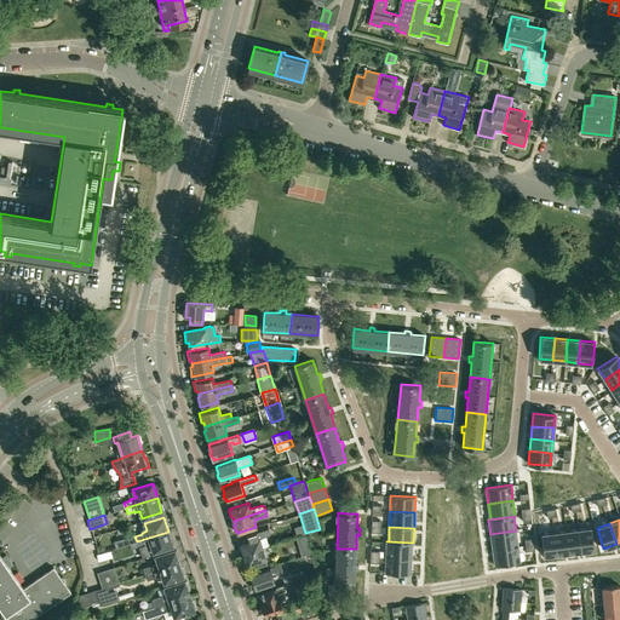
[(242,554),(244,554),(263,547),(259,538),(271,534),(269,528),(247,535),(247,539),(242,540),(244,543),(241,544),(242,547),(240,547),(242,554)]
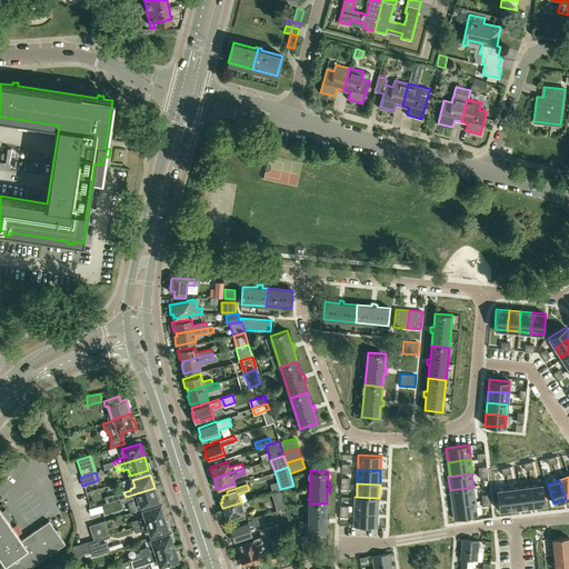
[(542,485),(530,486),(533,506),(545,505),(542,485)]
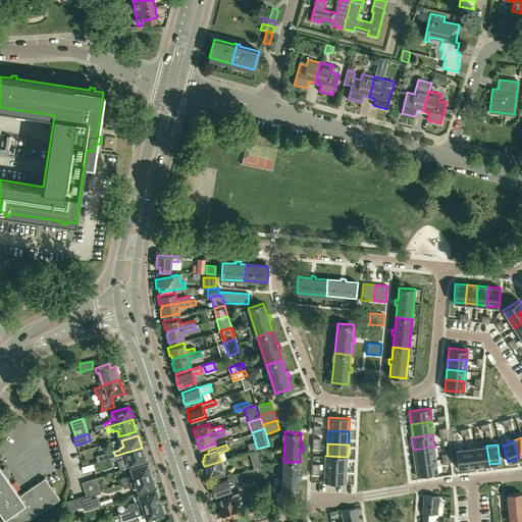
[(486,446),(476,447),(478,465),(489,464),(486,446)]
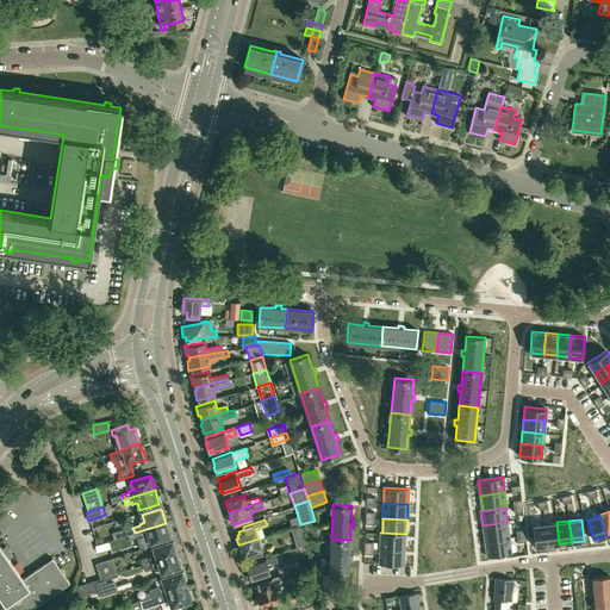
[(508,522),(483,526),(485,541),(509,537),(508,522)]
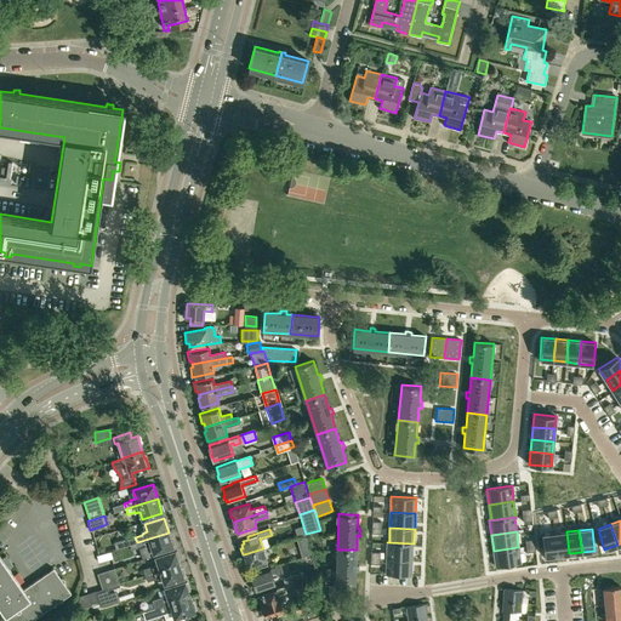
[(567,531),(554,533),(557,554),(569,553),(567,531)]
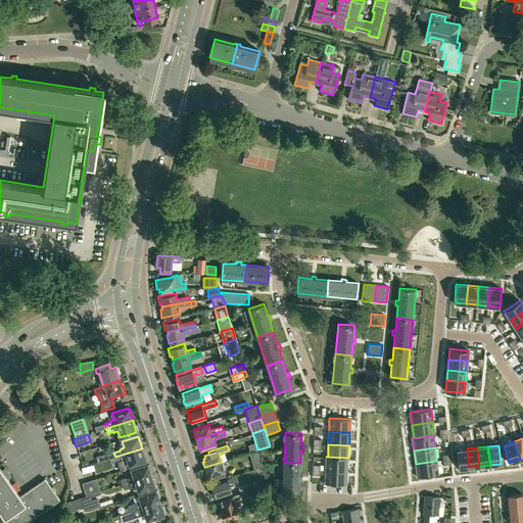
[(110,463),(116,461),(123,459),(123,461),(127,459),(129,466),(146,460),(142,448),(115,457),(108,459),(110,463)]
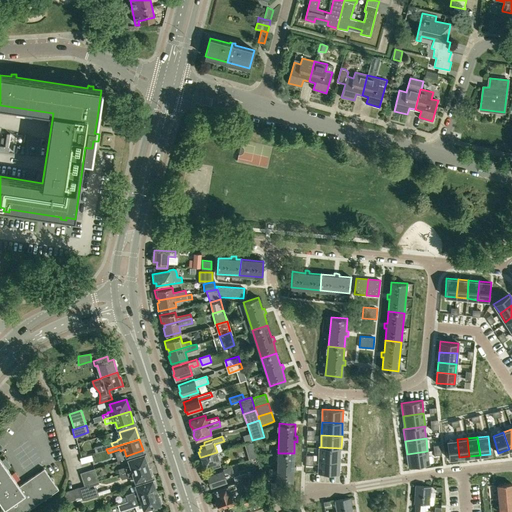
[(457,439),(447,440),(449,459),(459,457),(457,439)]
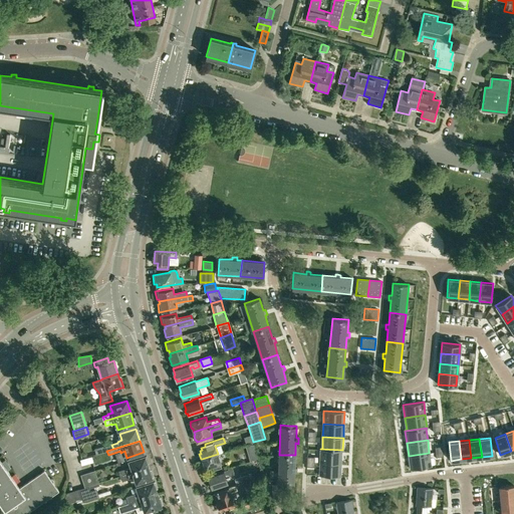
[(320,449),(320,462),(340,463),(341,451),(342,451),(342,450),(320,449)]
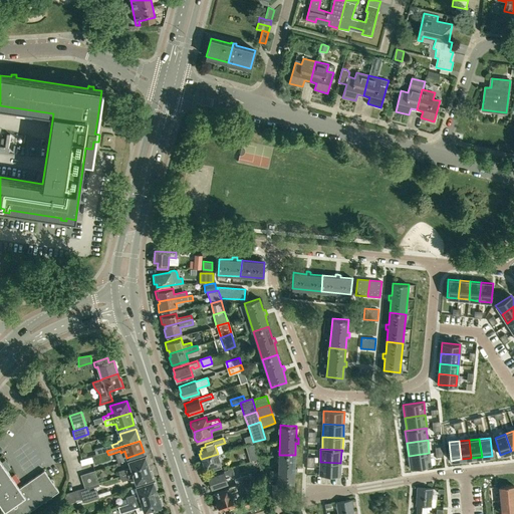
[(258,458),(256,453),(248,455),(250,461),(258,458)]
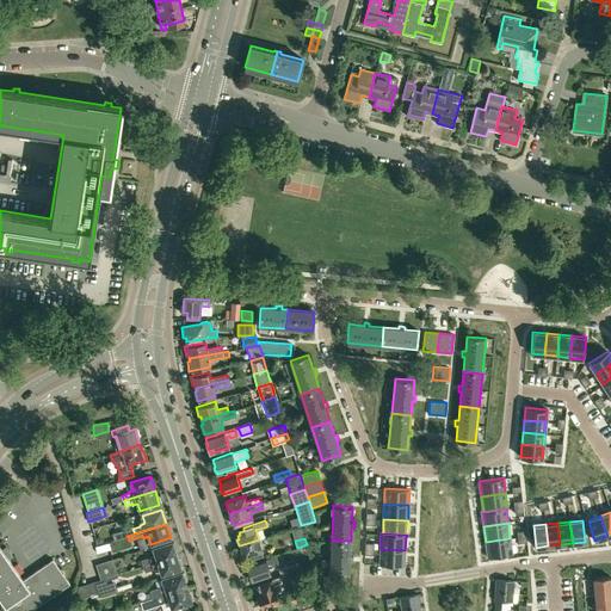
[(510,538),(486,542),(488,557),(512,554),(510,538)]
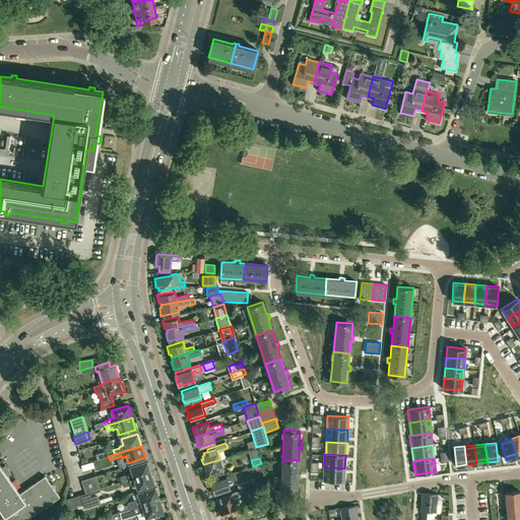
[(220,459),(204,464),(207,473),(209,472),(210,474),(214,473),(215,475),(223,472),(222,468),(220,459)]
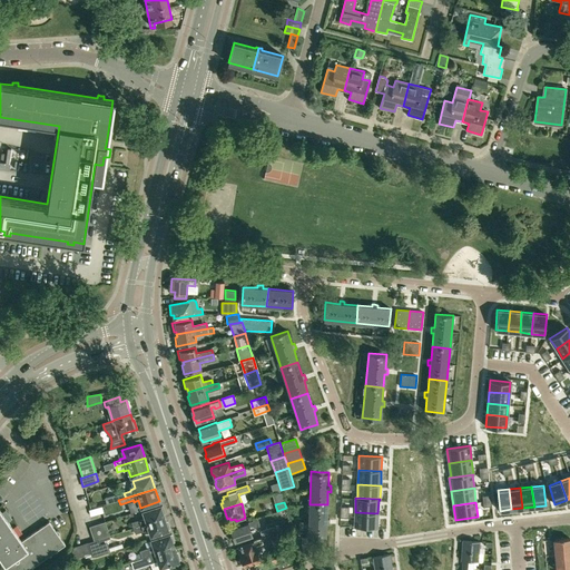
[(326,518),(327,504),(310,504),(308,537),(326,538),(326,524),(330,524),(330,519),(326,518)]
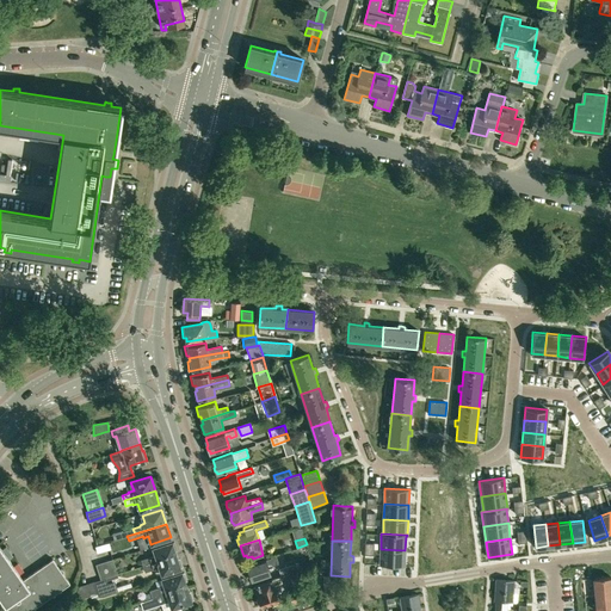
[(97,553),(110,549),(109,542),(96,545),(97,553)]
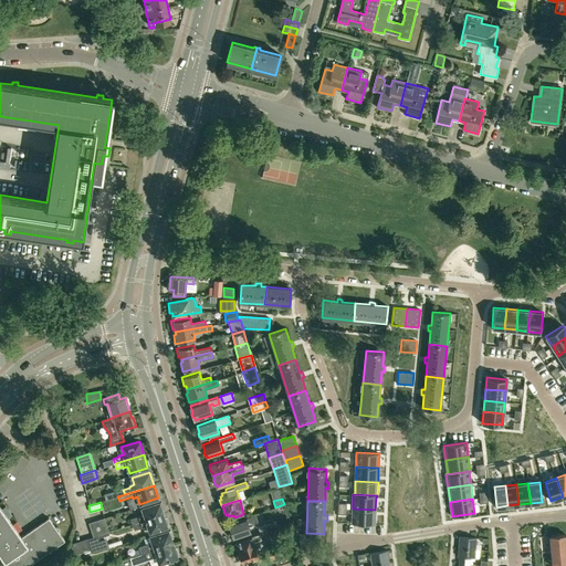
[(133,524),(163,514),(159,502),(143,507),(145,514),(130,519),(133,524)]
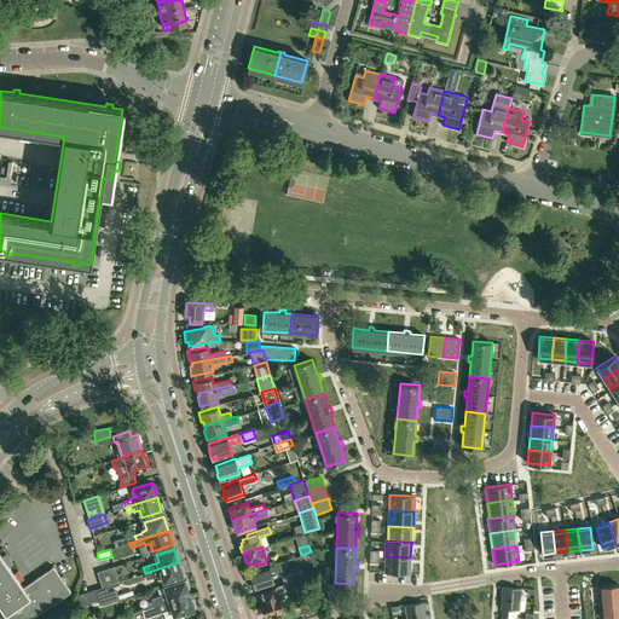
[(63,576),(61,577),(53,566),(23,588),(22,585),(0,554),(0,618),(30,618),(70,591),(64,582),(65,579),(64,577),(63,576)]
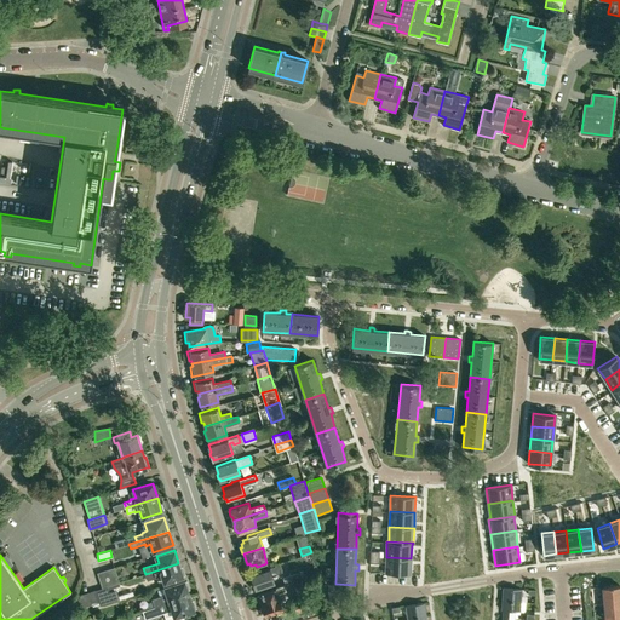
[(386,557),(385,573),(411,574),(411,558),(386,557)]
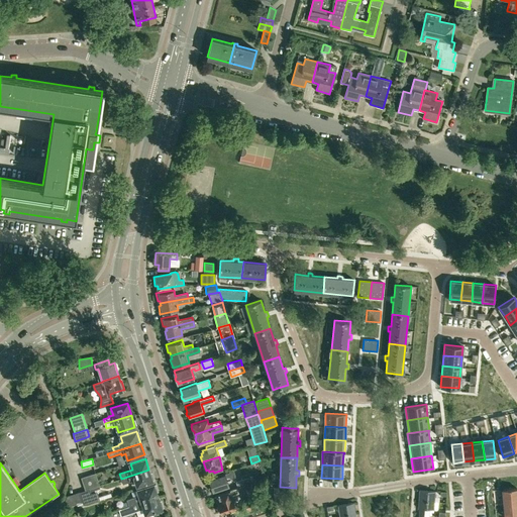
[(148,470),(121,479),(123,484),(135,480),(137,486),(152,481),(148,470)]
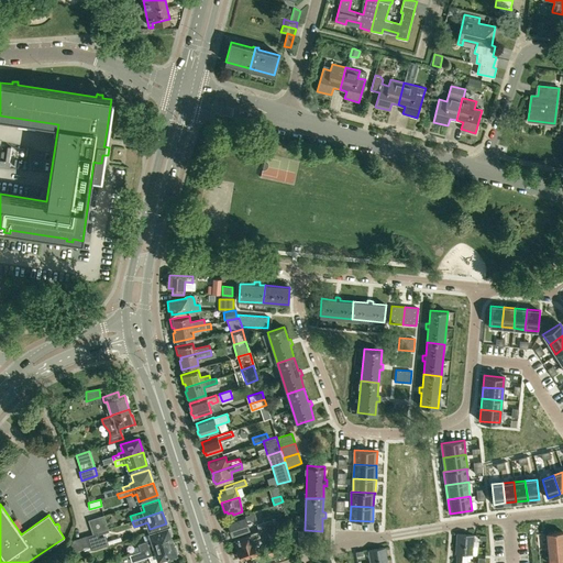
[(230,528),(231,533),(232,534),(250,529),(246,520),(250,519),(251,521),(256,519),(254,512),(228,521),(230,528)]
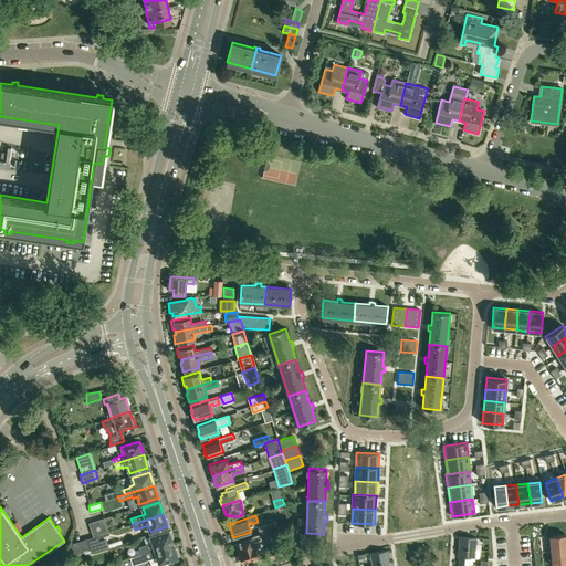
[(94,536),(97,535),(108,532),(104,517),(90,523),(94,536)]
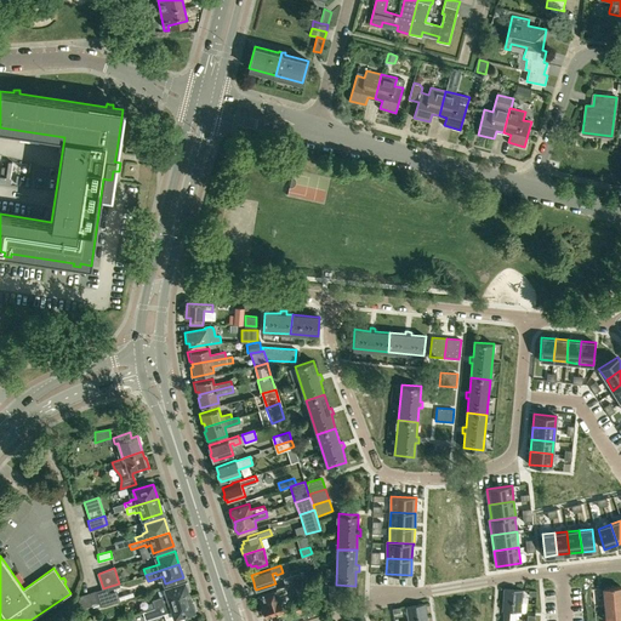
[(286,585),(294,582),(300,581),(297,574),(284,579),(286,585)]
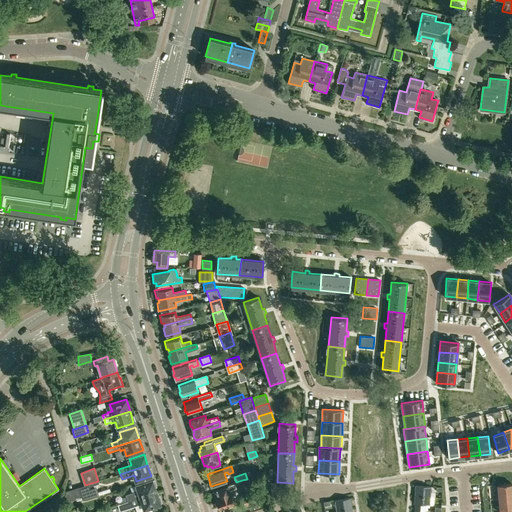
[(156,492),(152,480),(136,485),(130,487),(132,493),(125,495),(128,501),(156,492)]
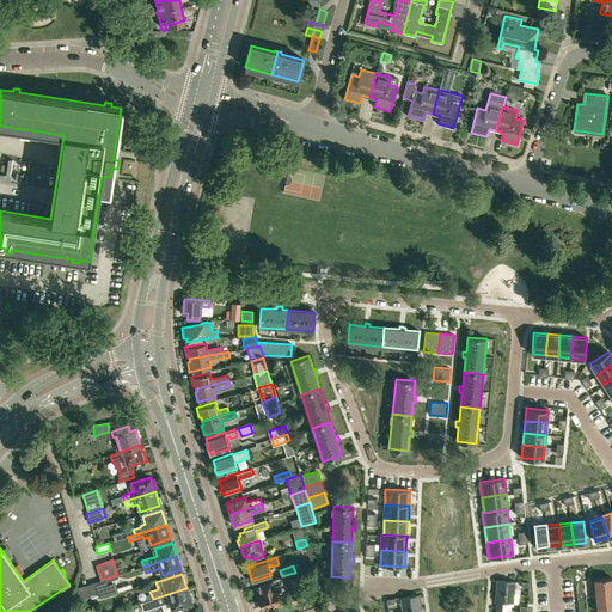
[(289,574),(282,576),(273,580),(273,581),(257,586),(259,592),(256,593),(258,599),(257,600),(257,603),(258,604),(259,604),(261,606),(280,600),(275,585),(292,580),(289,574)]
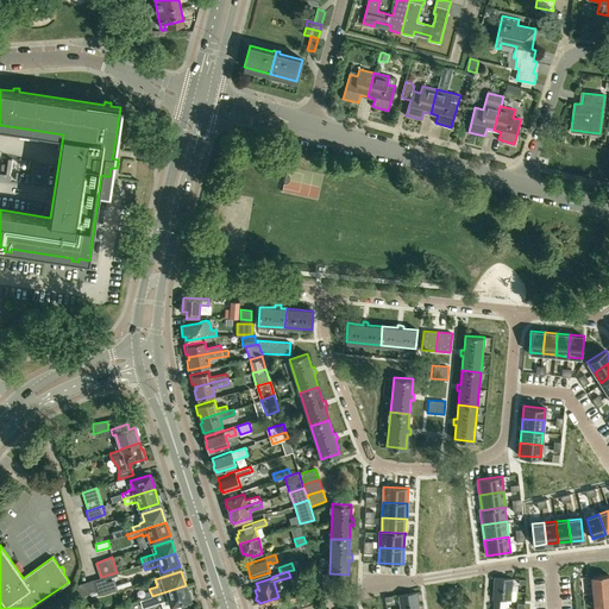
[(594,594),(608,591),(608,575),(592,576),(594,594)]
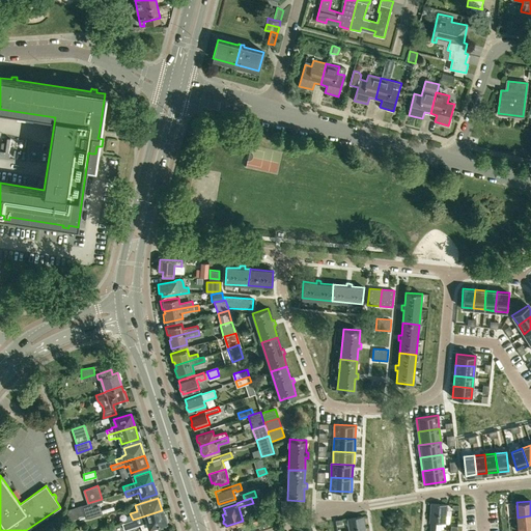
[(83,505),(86,516),(86,519),(103,513),(101,505),(93,507),(91,502),(88,503),(83,505)]
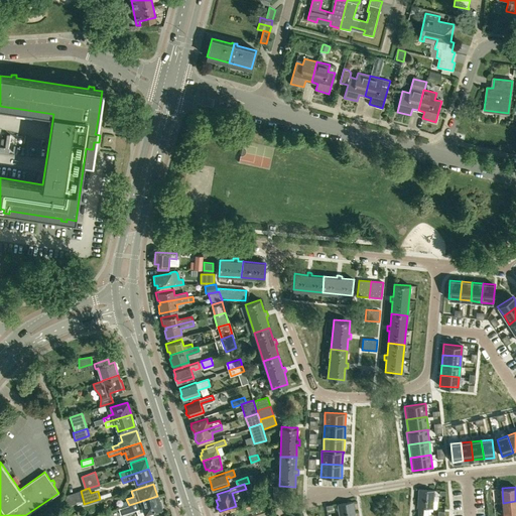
[(418,498),(433,499),(434,490),(418,489),(418,498)]
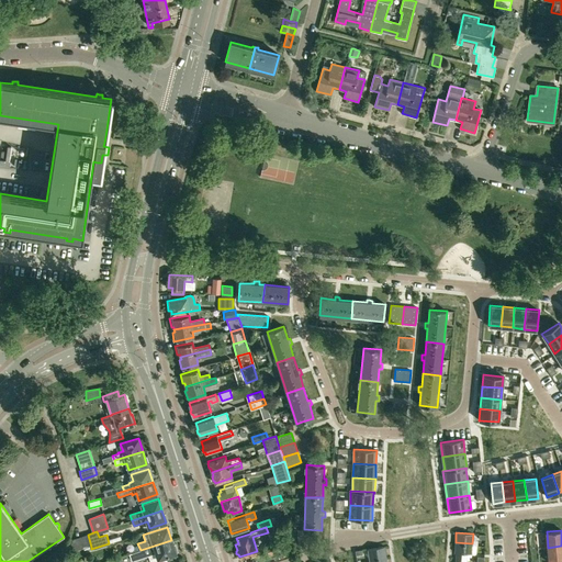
[(85,549),(91,547),(88,535),(72,539),(69,551),(83,547),(85,549)]
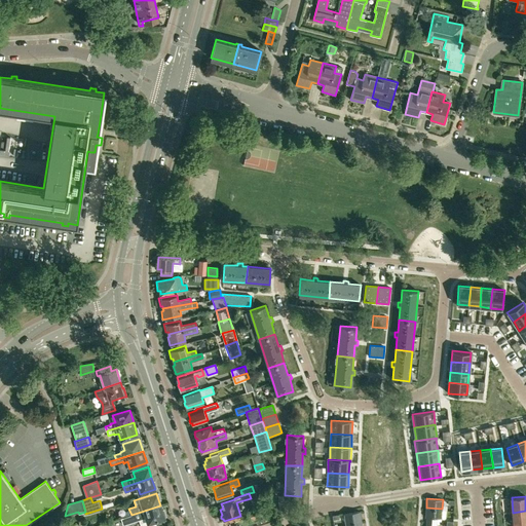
[(252,519),(271,512),(268,504),(250,511),(252,519)]
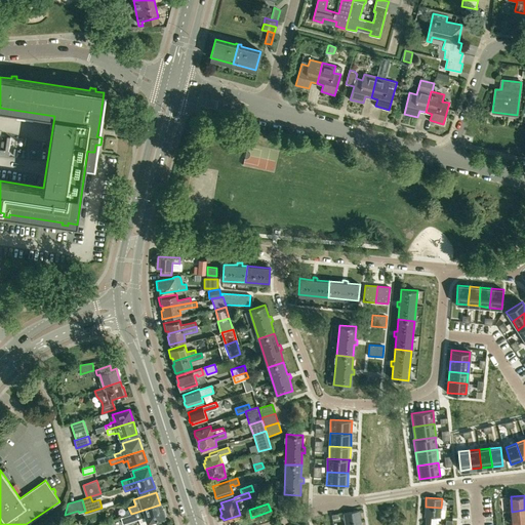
[(121,517),(123,524),(139,519),(140,524),(152,524),(156,524),(155,520),(164,517),(160,505),(131,514),(121,517)]
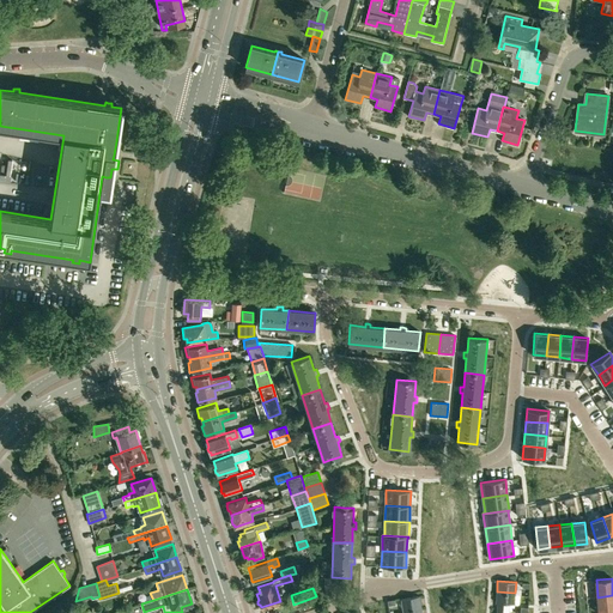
[(515,604),(515,593),(497,592),(496,602),(497,602),(497,610),(509,611),(509,604),(515,604)]
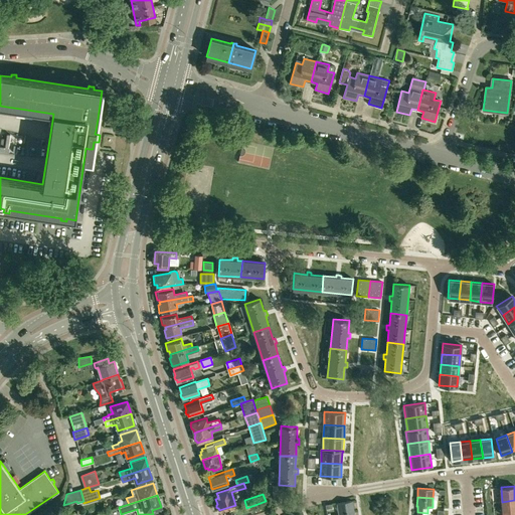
[(338,512),(354,509),(352,500),(337,503),(338,512)]
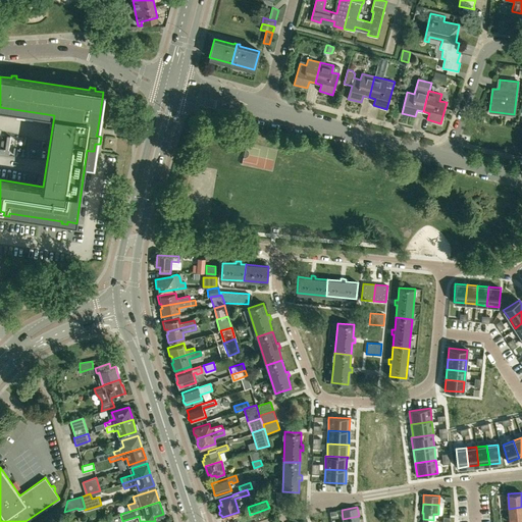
[(521,507),(509,509),(510,521),(515,521),(521,521),(521,507)]
